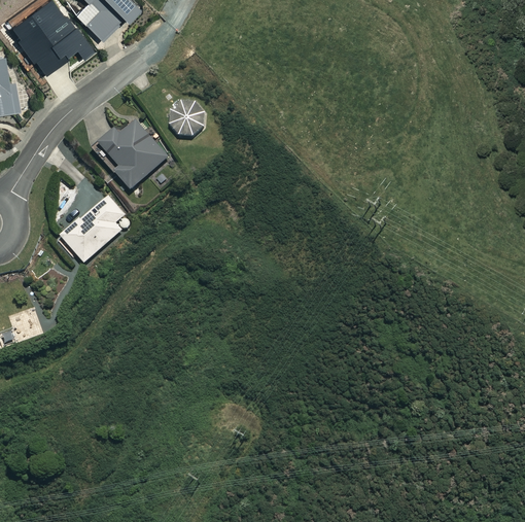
[(81,21),(99,39),(134,6),(129,0),(83,0),(90,0),(96,7),(81,21)]
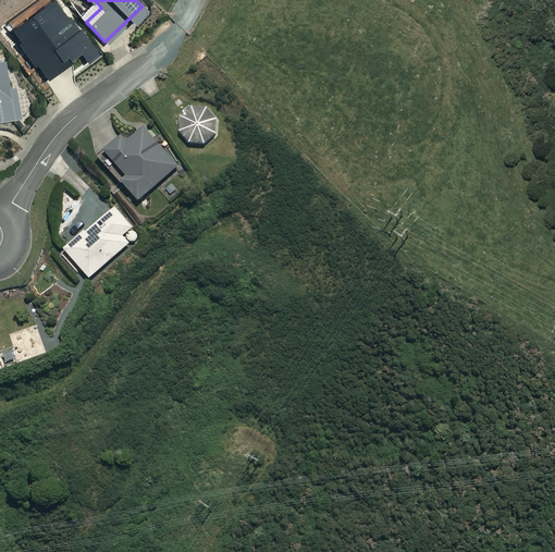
[(0,115),(16,113),(7,56),(0,57),(0,115)]
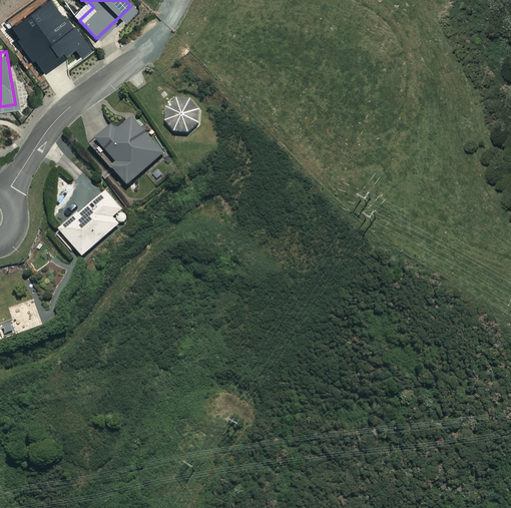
[(180,95),(174,97),(167,102),(164,110),(165,119),(170,127),(179,130),(187,129),(195,123),(197,118),(198,112),(195,103),(189,97),(180,95)]
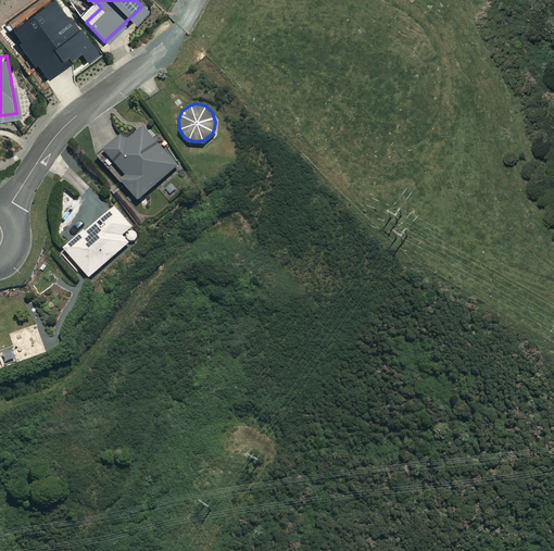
[(177,164),(141,124),(128,135),(125,132),(103,151),(126,176),(121,182),(137,200),(177,164)]
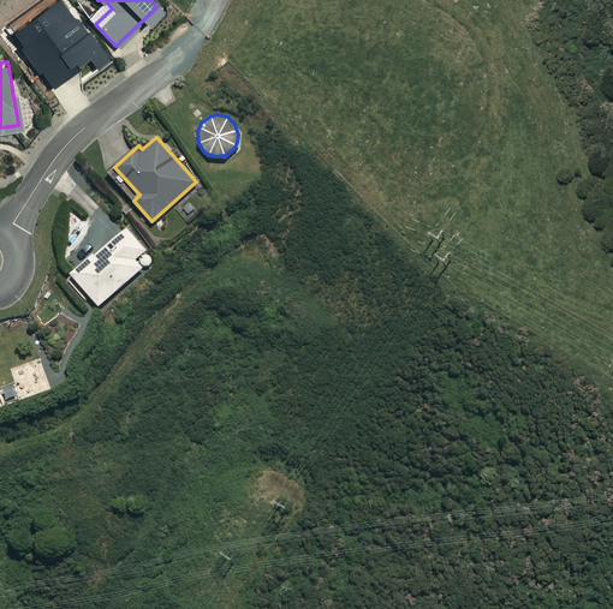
[(124,225),(67,273),(96,306),(153,258),(124,225)]
